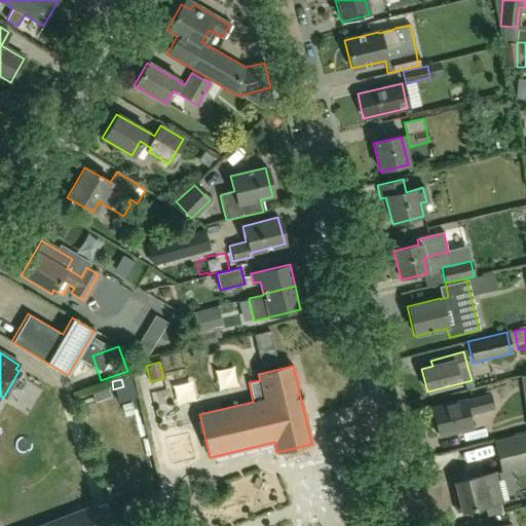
[(467,415),(484,411),(478,389),(460,395),(462,401),(431,409),(435,422),(431,422),(430,424),(434,433),(435,434),(438,433),(439,437),(471,427),(467,415)]
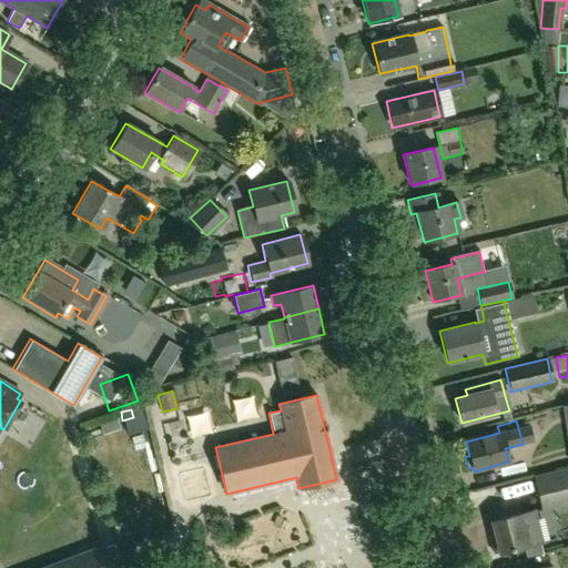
[(543,511),(567,505),(567,468),(535,476),(543,511)]
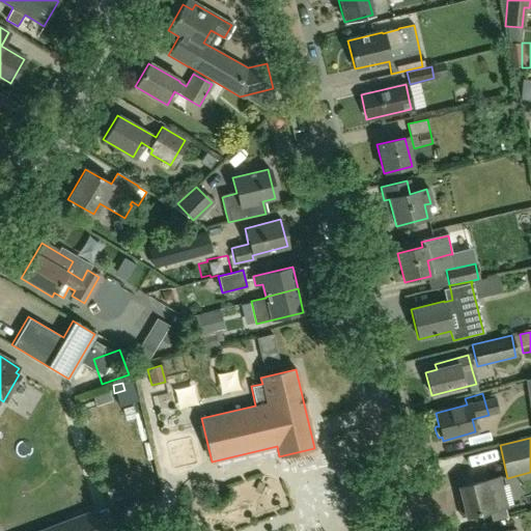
[(505,507),(498,480),(482,484),(481,482),(459,488),(462,500),(456,501),(462,518),(466,516),(467,516),(505,507)]
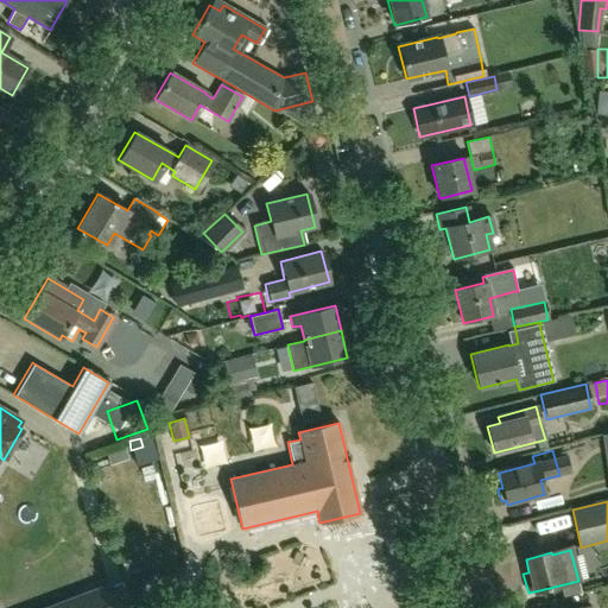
[(588,577),(603,577),(605,556),(589,555),(588,577)]
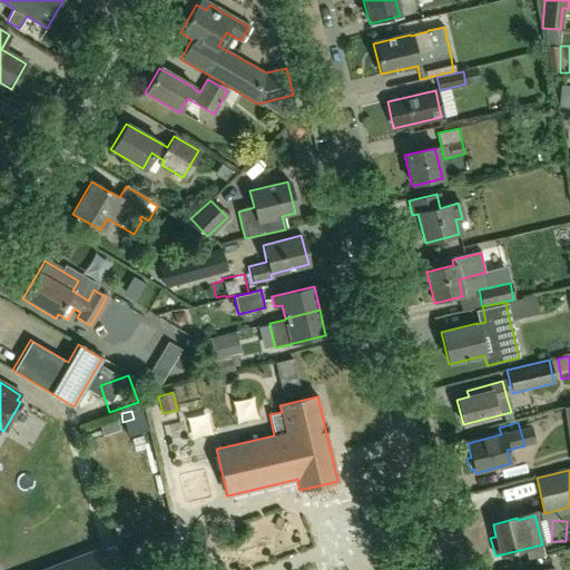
[(106,569),(99,550),(46,569),(106,569)]
